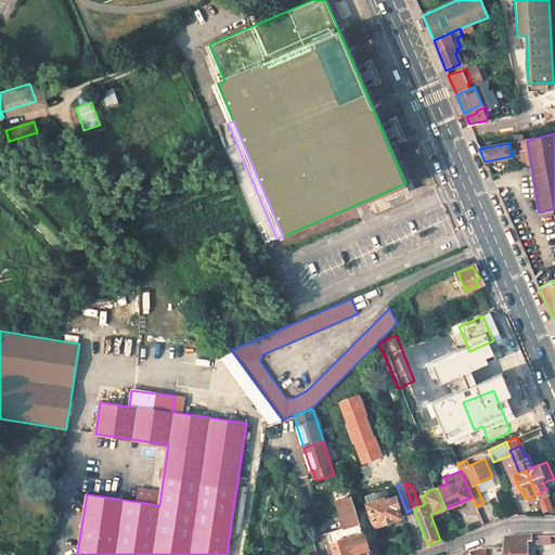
[(368,503),(375,526),(401,517),(397,505),(399,505),(396,497),(389,499),(386,490),(365,497),(368,503)]
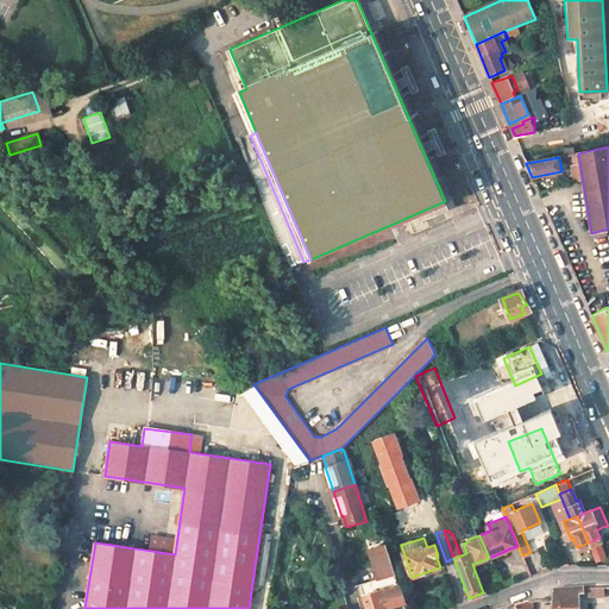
[(596,563),(607,558),(601,541),(590,546),(596,563)]
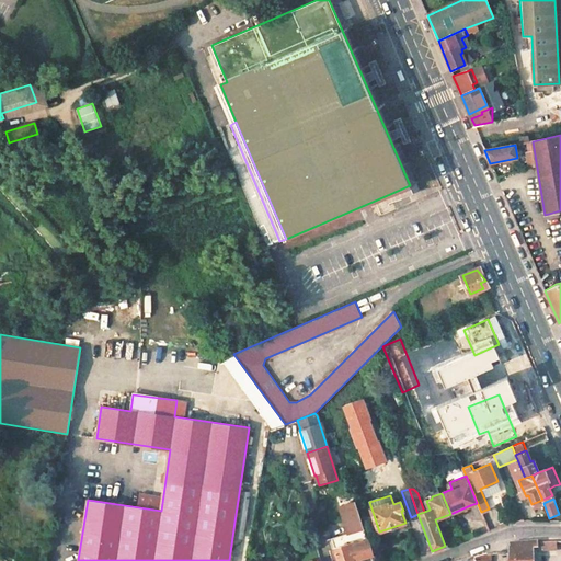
[(356,502),(341,507),(350,533),(345,534),(348,544),(334,548),(338,560),(353,560),(354,560),(374,556),(369,539),(362,518),(357,503),(356,502)]
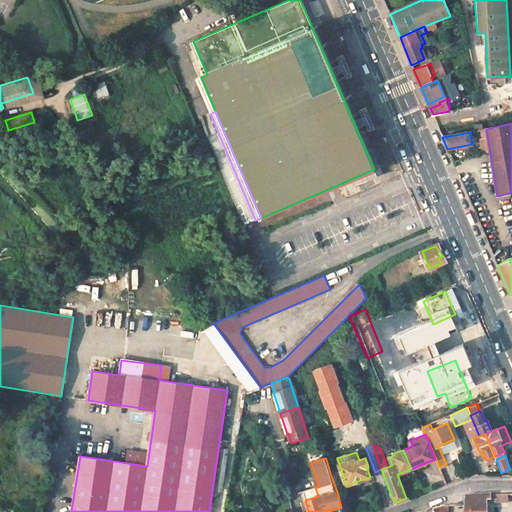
[(429,461),(436,475),(441,473),(439,467),(435,459),(429,461)]
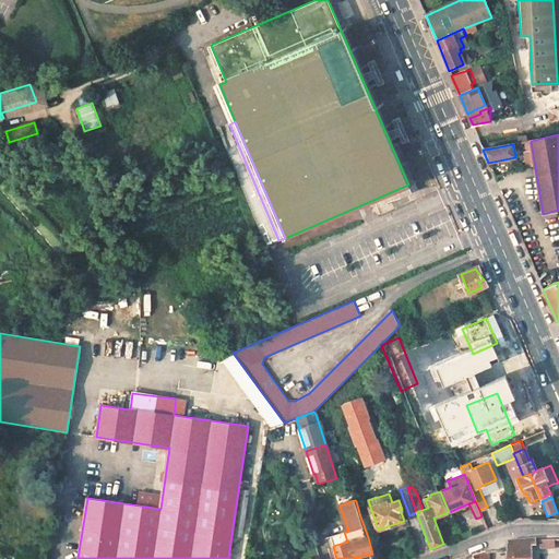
[(344,532),(331,536),(333,546),(347,542),(344,532)]
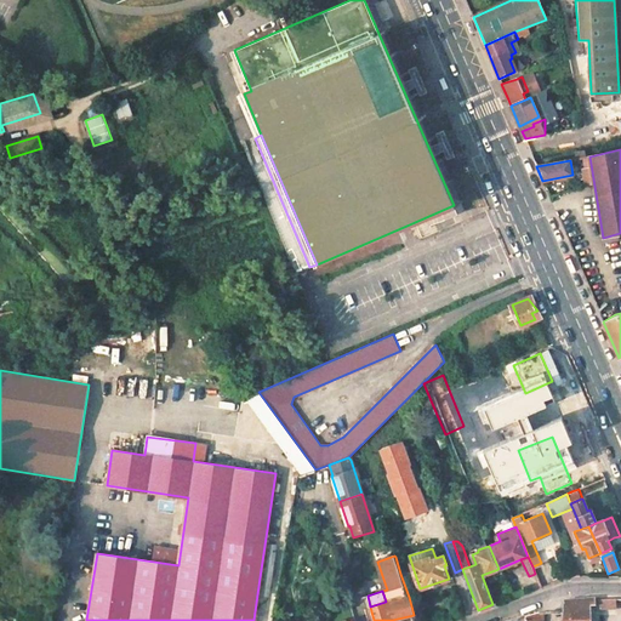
[(600,599),(602,610),(617,609),(616,598),(600,599)]
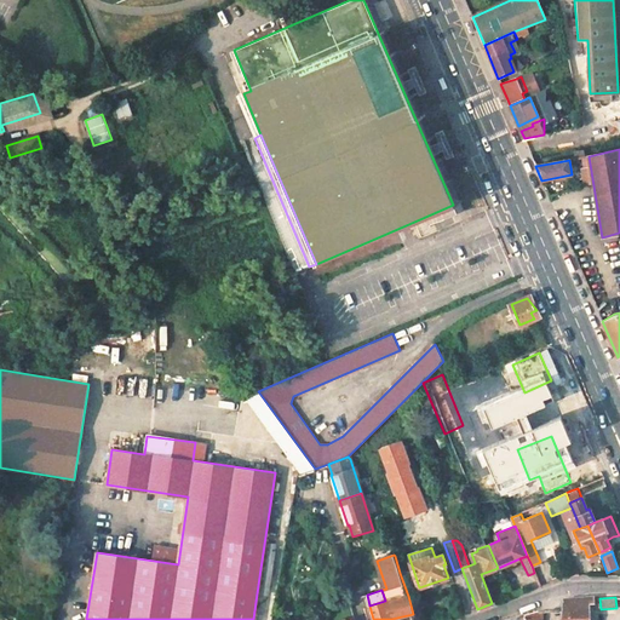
[(595,598),(563,601),(562,613),(560,619),(587,619),(590,606),(595,606),(595,598)]
